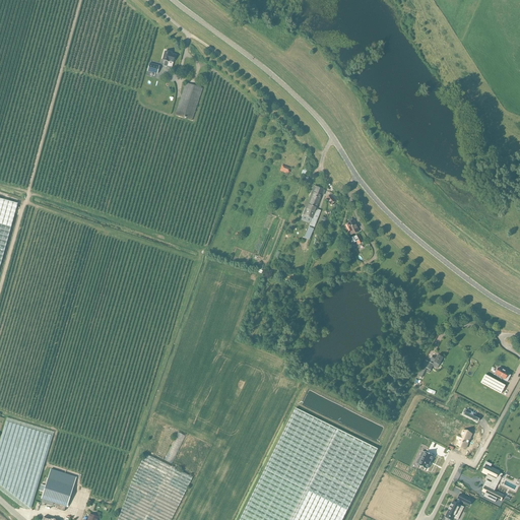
[(164,66),(168,67),(169,62),(169,61),(173,63),(175,56),(171,54),(172,54),(166,52),(163,60),(165,61),(164,66)]
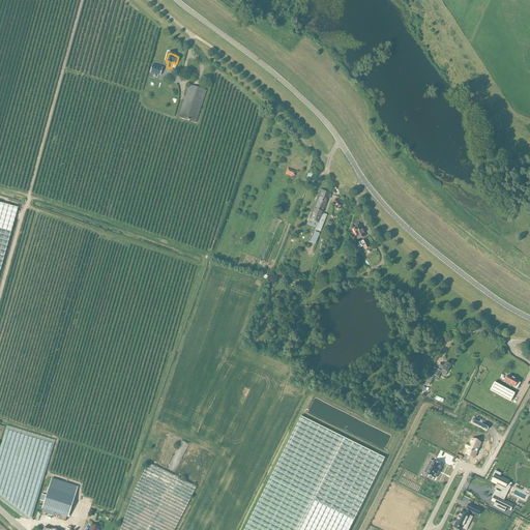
[(163,67),(152,64),(150,70),(149,74),(160,77),(162,74),(162,70),(163,67)]
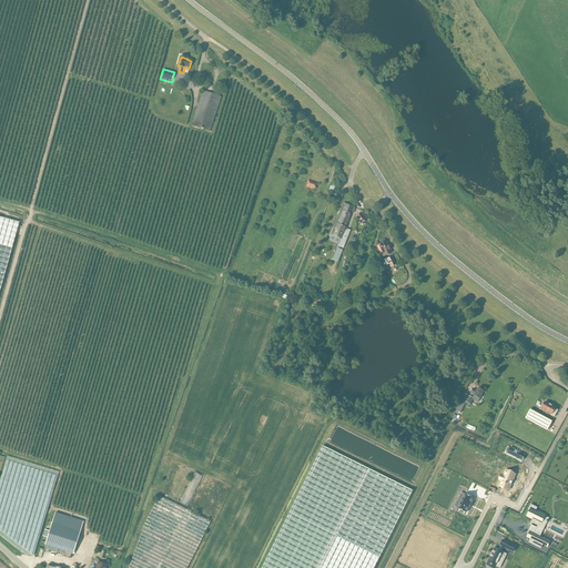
[(221,97),(203,91),(191,127),(210,132),(221,97)]
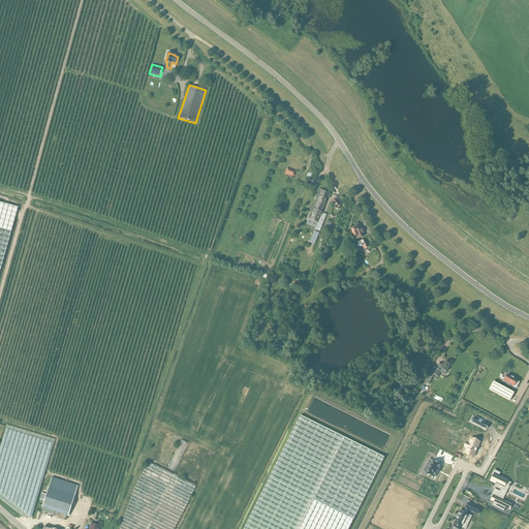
[(311,176),(315,164),(313,163),(309,174),(308,173),(307,176),(310,178),(311,175),(311,176)]
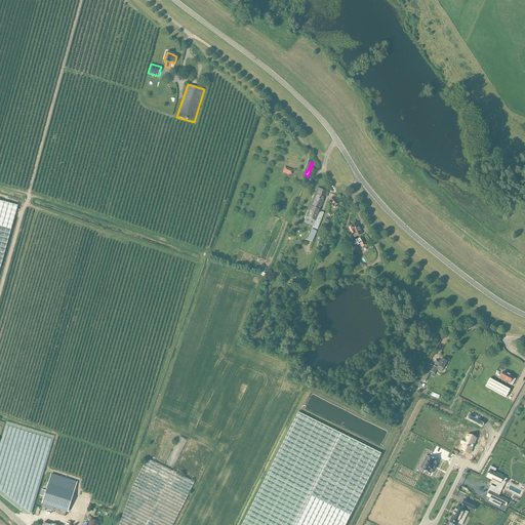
[(283,172),(292,176),(293,173),(291,172),(292,169),(285,166),(282,172),(283,172)]
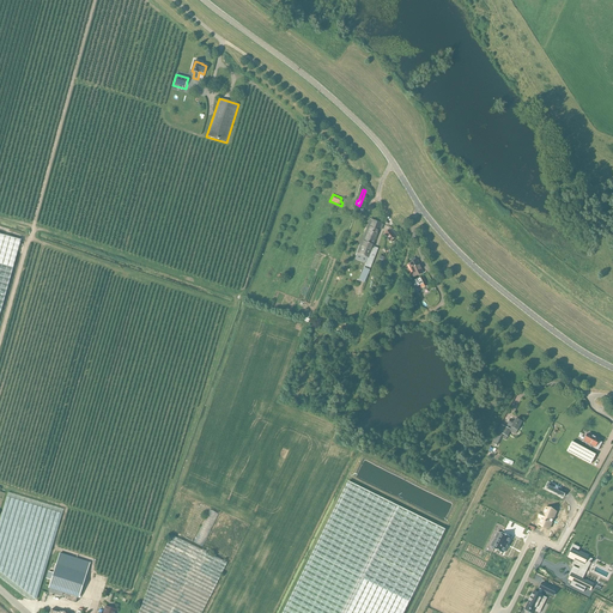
[(370,219),(364,236),(375,241),(377,234),(376,232),(380,223),(374,220),(370,219)]
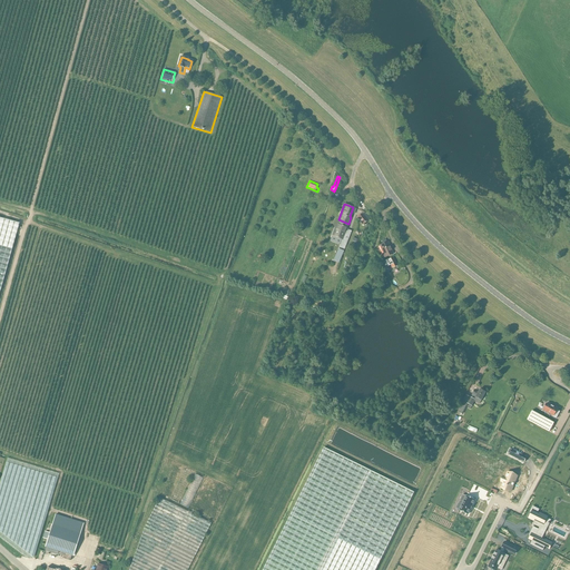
[(367,222),(362,214),(357,217),(364,225),(367,222)]
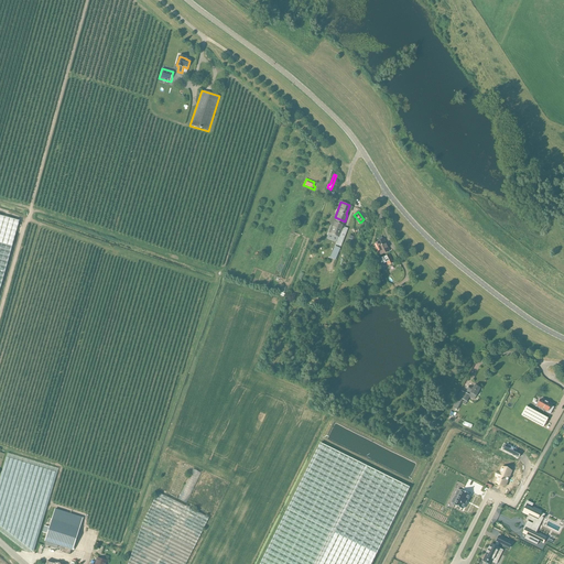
[(0,289),(19,221),(0,215),(0,289)]
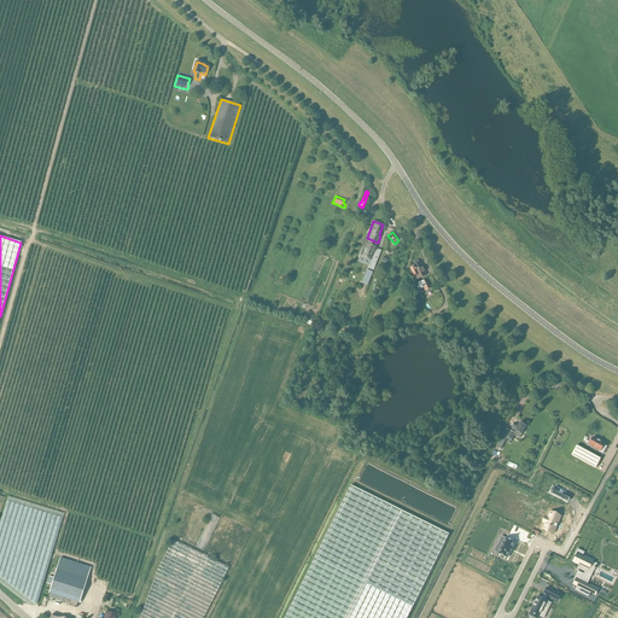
[(368,266),(374,267),(380,252),(375,250),(378,243),(367,238),(360,256),(371,260),(368,266)]
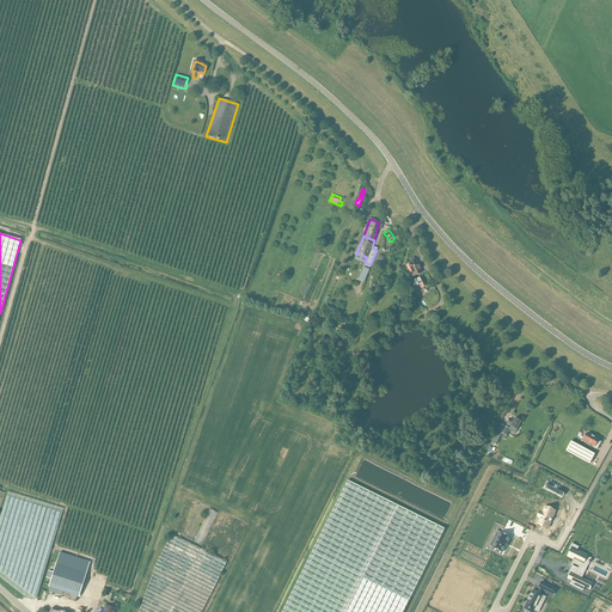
[(416,259),(405,264),(411,277),(422,273),(416,259)]
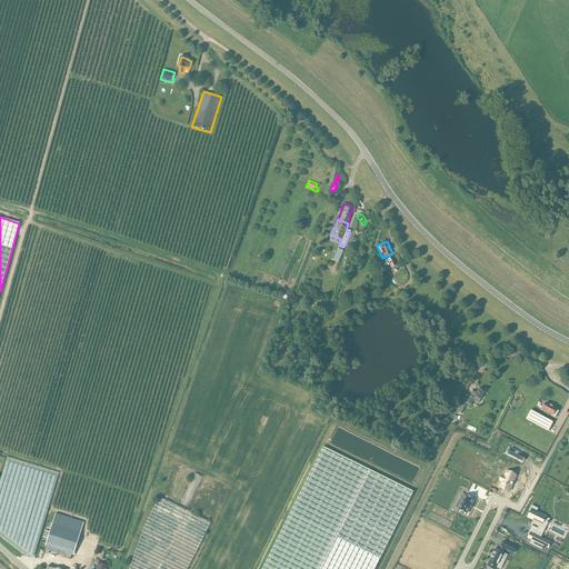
[(392,257),(380,262),(385,271),(391,268),(397,266),(392,257)]
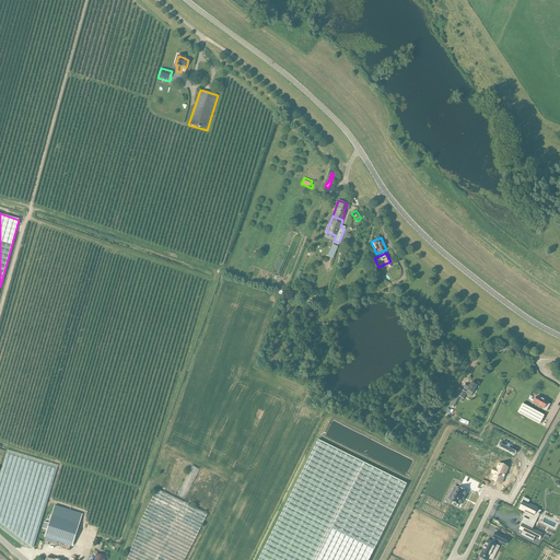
[(474,393),(477,385),(471,383),(470,385),(466,384),(464,388),(466,389),(465,391),(458,388),(452,401),(453,401),(451,405),(450,405),(448,407),(451,408),(456,398),(457,399),(458,396),(461,397),(459,400),(462,401),(467,393),(466,393),(467,391),(474,393)]
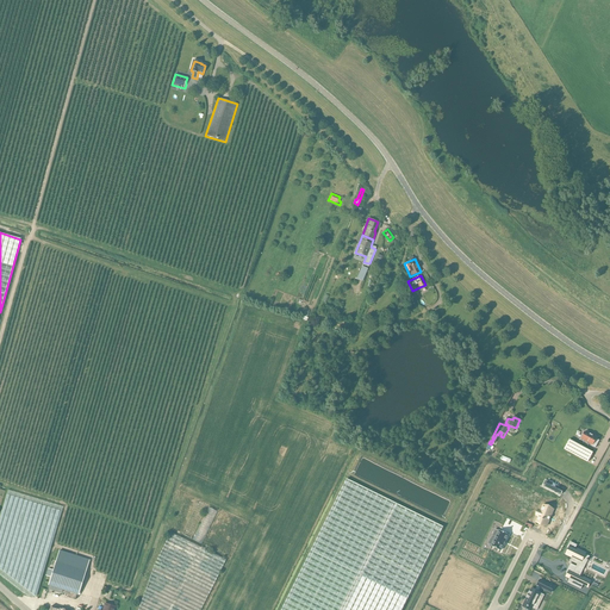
[(592,446),(595,448),(599,441),(596,439),(597,437),(586,431),(582,439),(592,444),(592,446)]
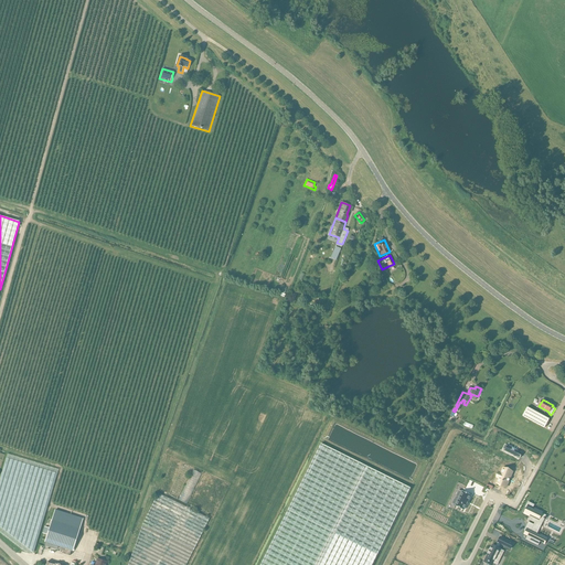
[(528,407),(523,416),(544,428),(550,419),(528,407)]
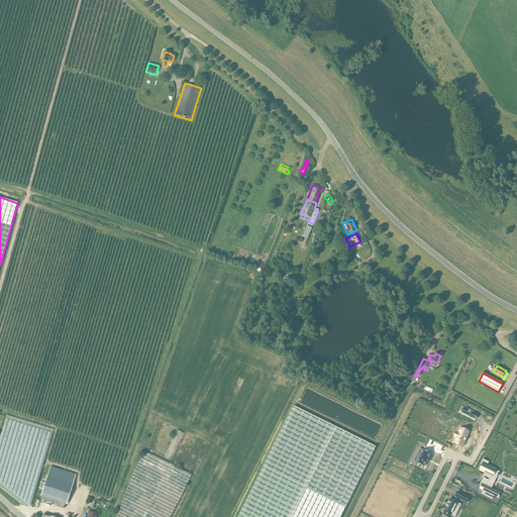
[(340,516),(376,446),(294,406),(238,516),(340,516)]
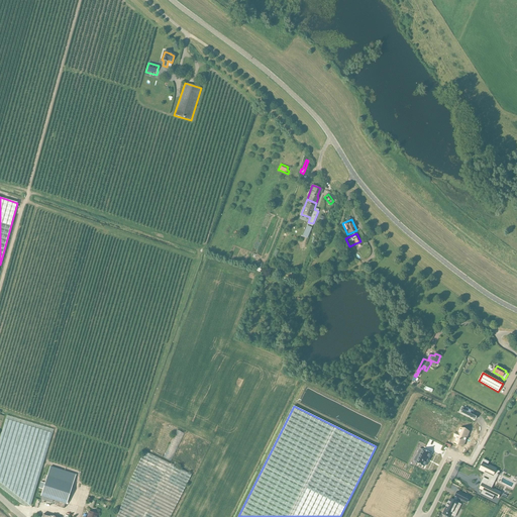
[(477,413),(466,407),(462,412),(475,418),(477,413)]
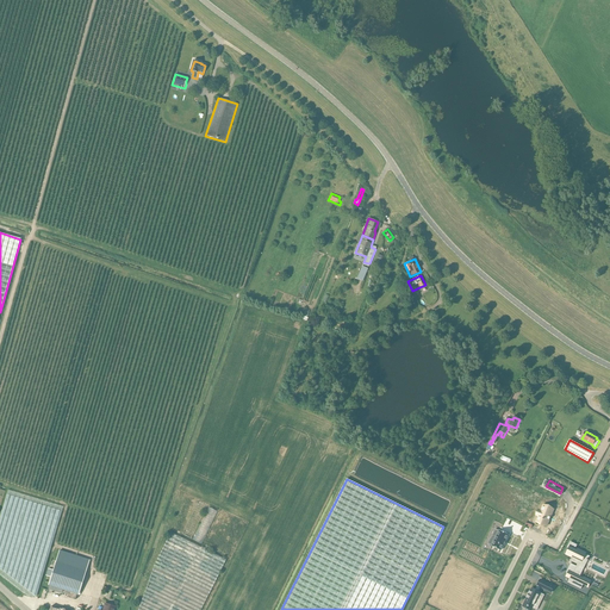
[(543,505),(536,522),(547,527),(554,509),(543,505)]
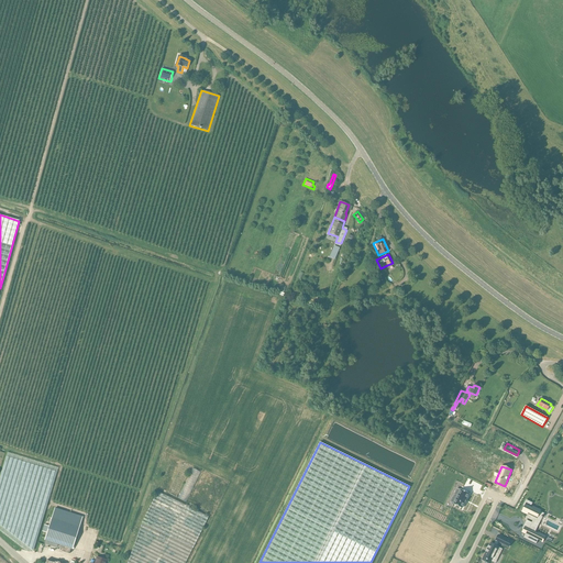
[(192,468),(178,498),(187,501),(199,476),(197,475),(198,472),(192,468)]
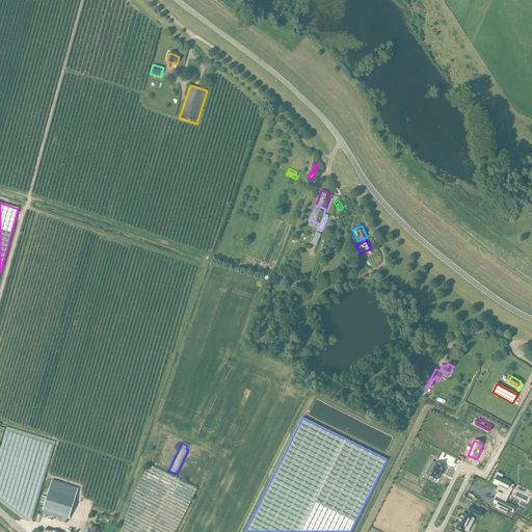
[(428,470),(426,474),(429,476),(428,476),(436,480),(440,475),(442,472),(441,472),(444,467),(435,462),(435,463),(433,462),(432,461),(430,466),(431,467),(433,468),(431,472),(429,471),(428,470)]
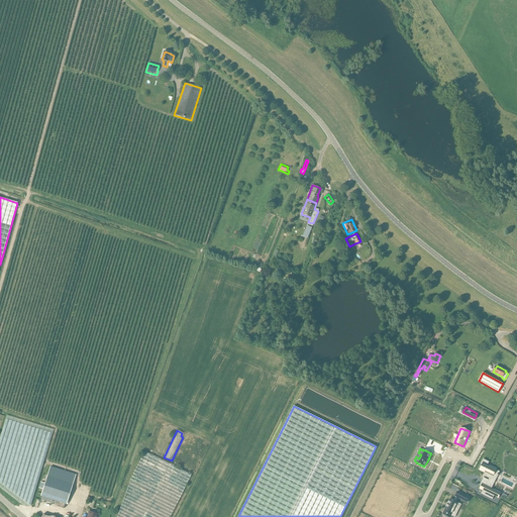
[(170,516),(192,475),(144,451),(130,481),(117,516),(170,516)]
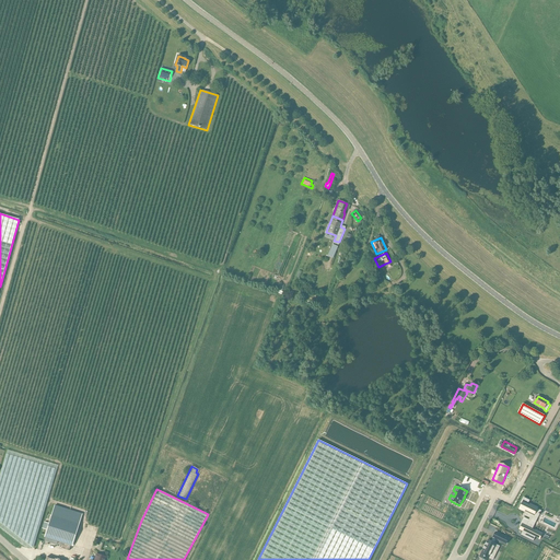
[(48,497),(49,492),(4,492),(4,494),(6,494),(6,502),(7,502),(8,499),(14,501),(10,501),(7,513),(10,510),(15,514),(19,512),(22,515),(22,512),(26,513),(26,509),(28,506),(32,494),(32,509),(35,505),(37,505),(37,502),(41,502),(43,500),(43,499),(45,499),(45,497),(48,497)]
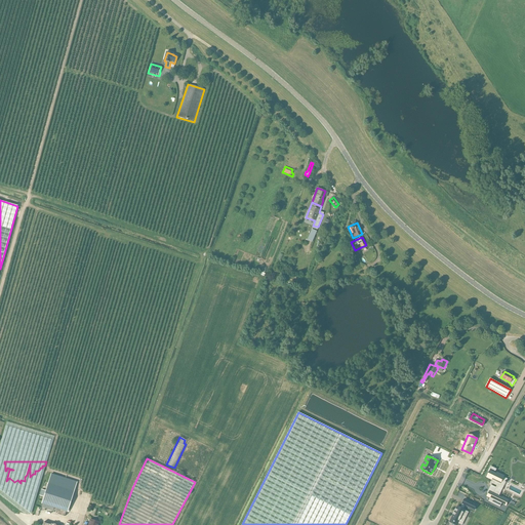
[(489,473),(487,477),(491,479),(492,478),(494,479),(492,483),(496,486),(502,489),(506,482),(507,482),(507,481),(508,479),(503,477),(505,477),(497,473),(496,474),(494,474),(496,469),(491,467),(488,472),(489,473)]
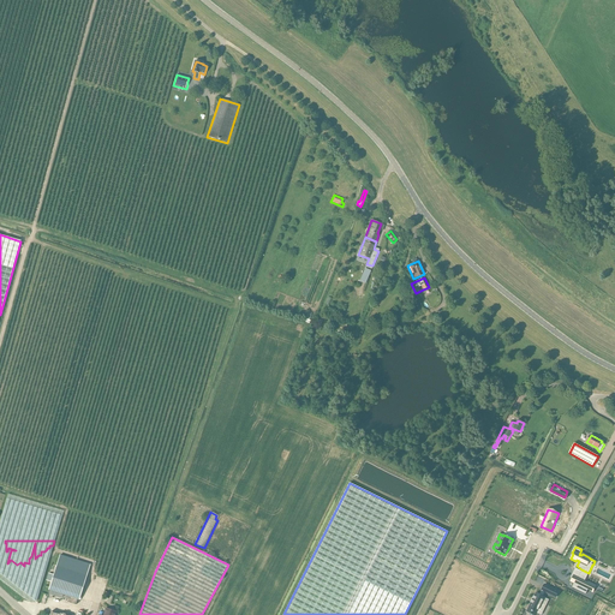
[(51,573),(47,581),(51,583),(48,590),(79,601),(90,565),(60,555),(53,574),(51,573)]
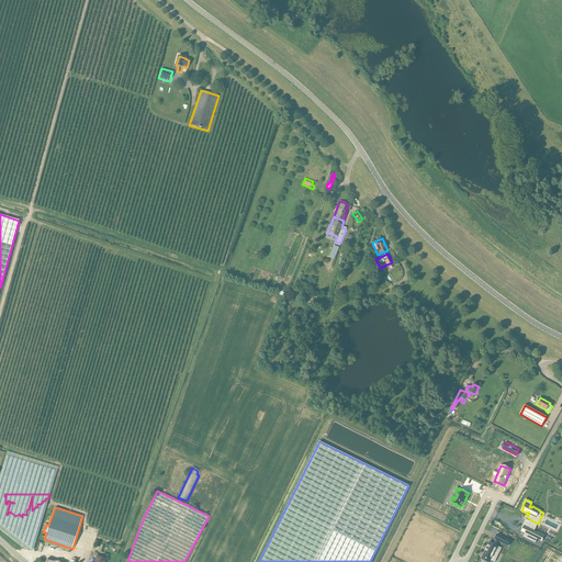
[(521,527),(521,528),(523,528),(521,531),(525,532),(523,537),(536,543),(537,539),(541,541),(544,536),(538,532),(537,534),(534,531),(538,524),(531,520),(531,521),(527,530),(521,527)]
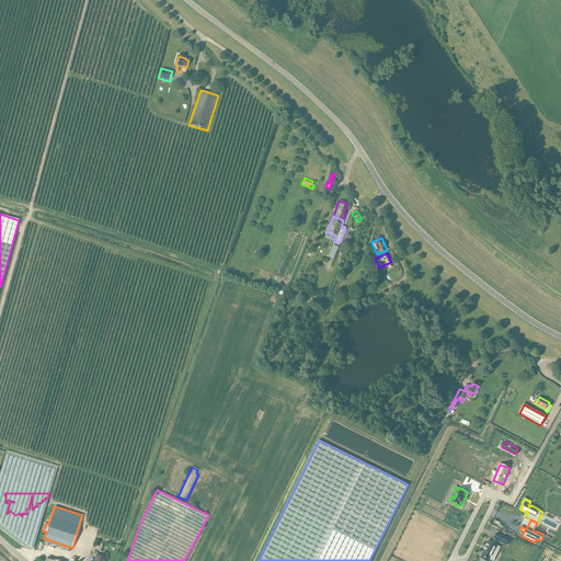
[(484,550),(482,556),(485,558),(487,559),(487,558),(490,560),(491,557),(494,559),(500,548),(496,547),(496,546),(495,545),(497,540),(506,546),(510,539),(496,534),(494,539),(492,542),(489,541),(488,545),(487,544),(485,546),(487,547),(485,548),(484,550)]
